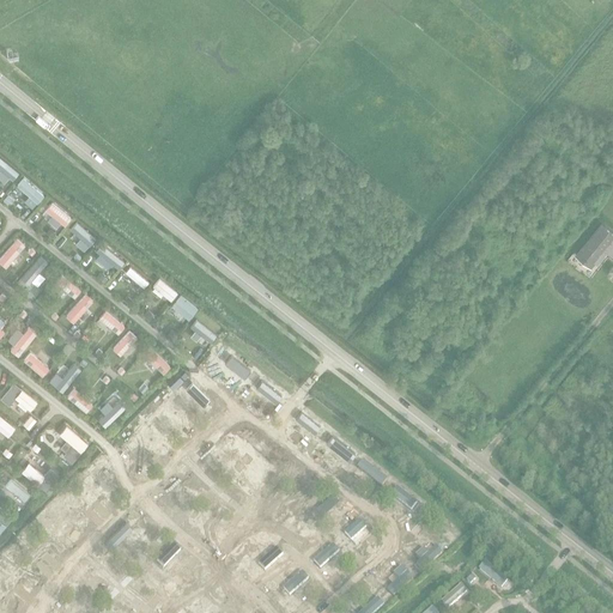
[(8,180),(12,182),(19,175),(0,158),(0,171),(0,173),(0,181),(4,184),(8,180)]
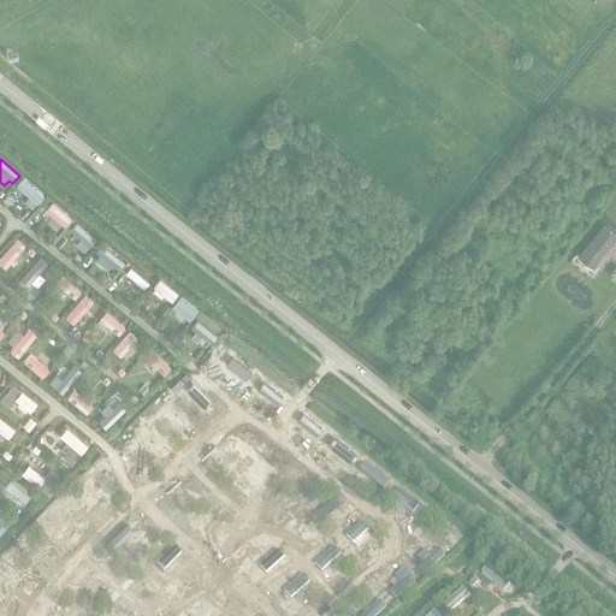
[(45,197),(24,181),(17,189),(29,199),(24,205),(33,211),(36,206),(37,206),(45,197)]
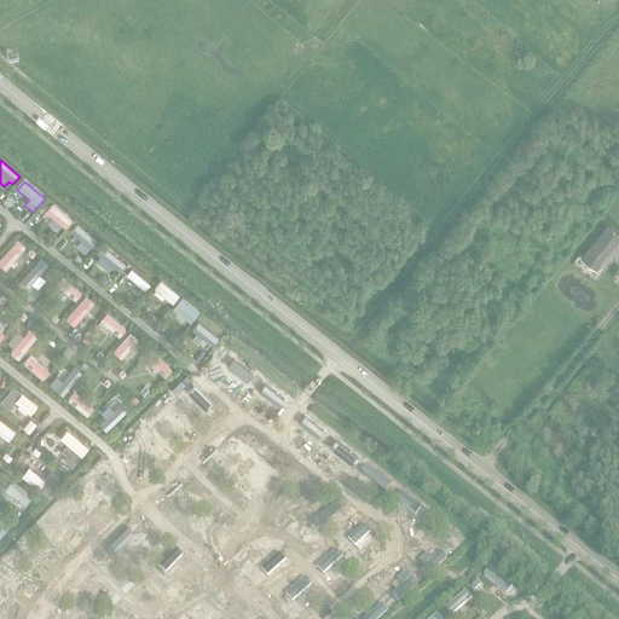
[(59,225),(65,230),(71,221),(52,206),(46,214),(52,219),(47,225),(55,231),(59,225)]
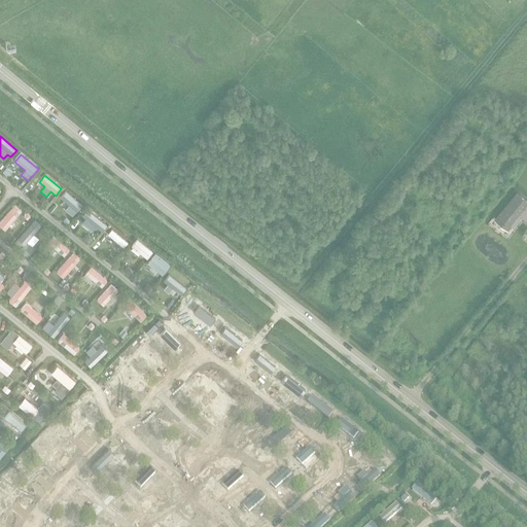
[(82,208),(65,192),(60,199),(69,207),(65,211),(72,217),(76,213),(82,208)]
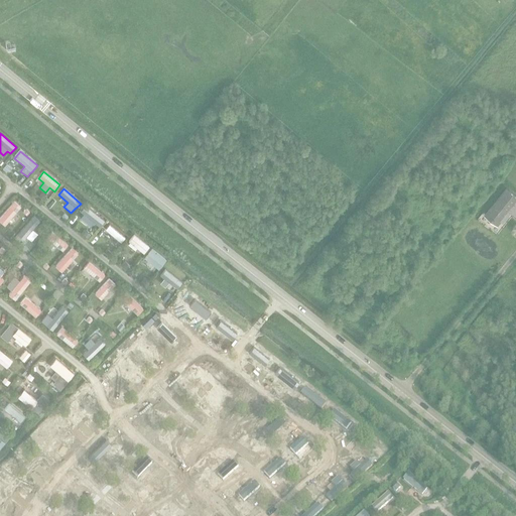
[(508,210),(515,216),(515,199),(505,190),(485,217),(496,226),(508,210)]
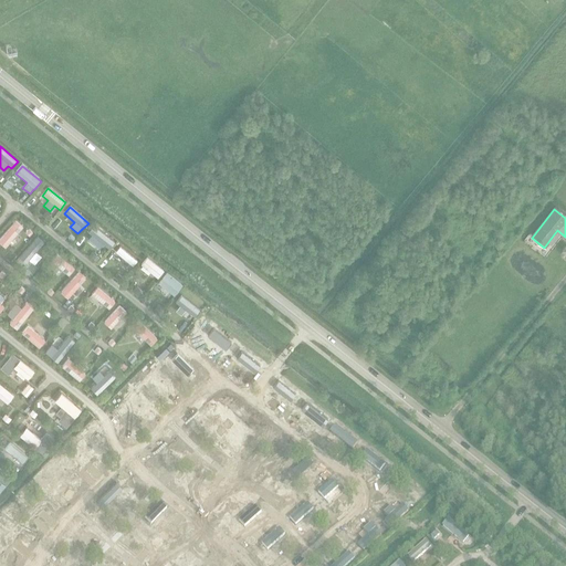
[(16,220),(0,237),(0,242),(4,247),(22,226),(16,220)]
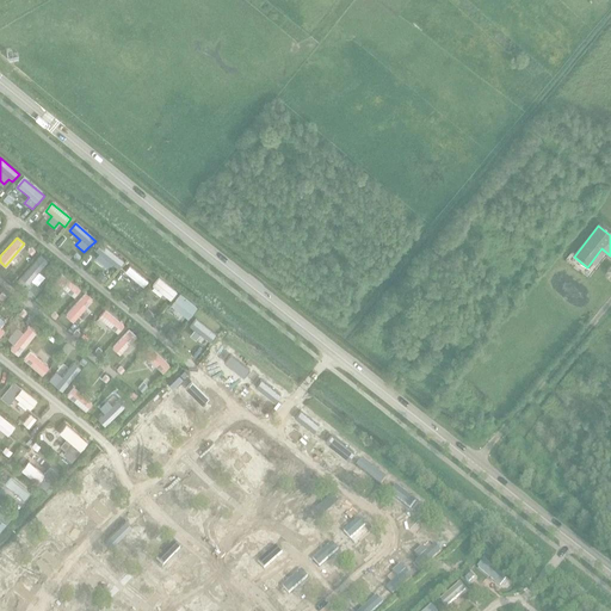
[(111,265),(118,270),(124,263),(102,244),(96,252),(99,255),(94,259),(107,270),(111,265)]
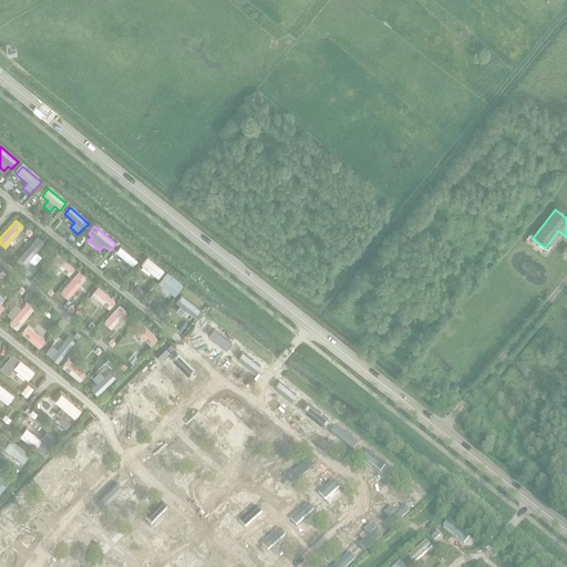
[(41,258),(34,253),(43,243),(37,237),(18,257),(24,264),(28,260),(34,266),(41,258)]
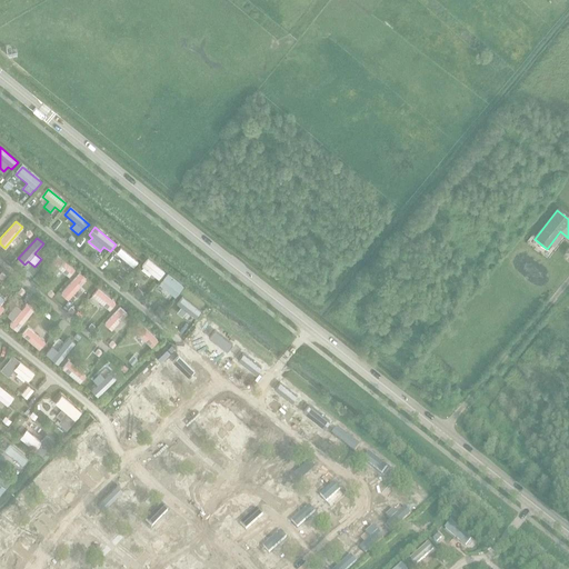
[(137,261),(120,247),(116,252),(133,267),(137,261)]
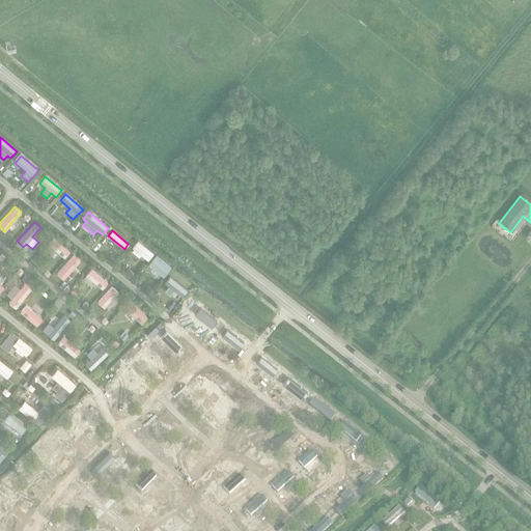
[(64,257),(70,250),(52,238),(47,244),(49,246),(44,252),(51,257),(56,251),(64,257)]
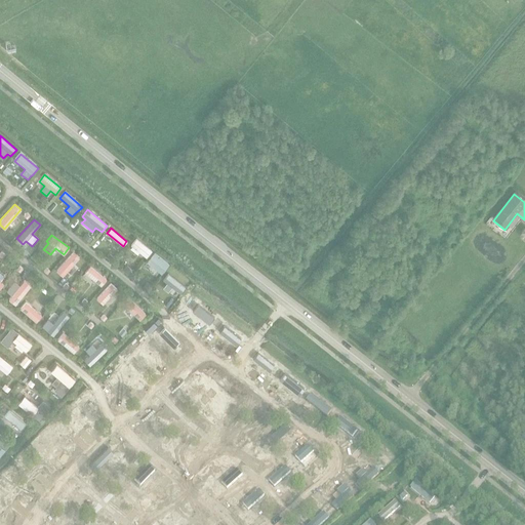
[(151,249),(135,237),(130,244),(146,256),(151,249)]
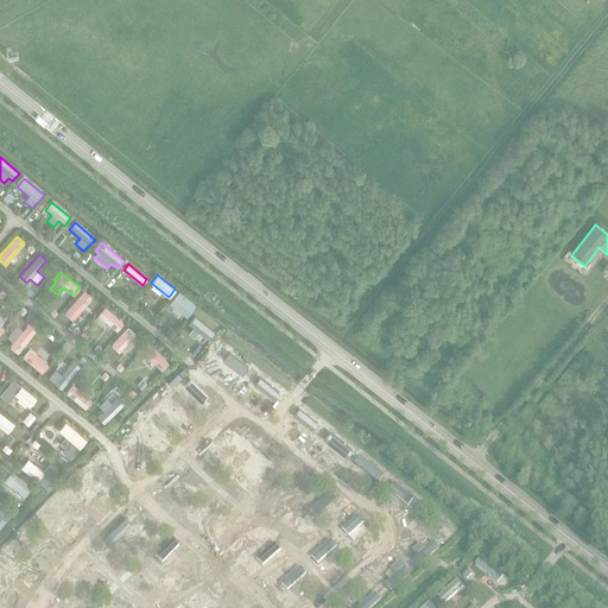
[(92,298),(84,291),(64,312),(71,320),(92,298)]
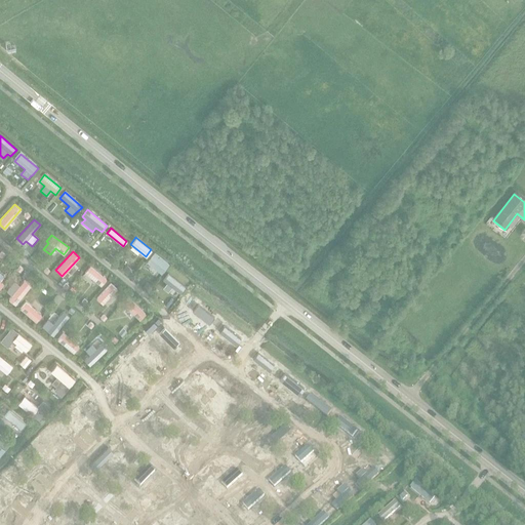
[(146,261),(160,273),(168,263),(154,251),(146,261)]
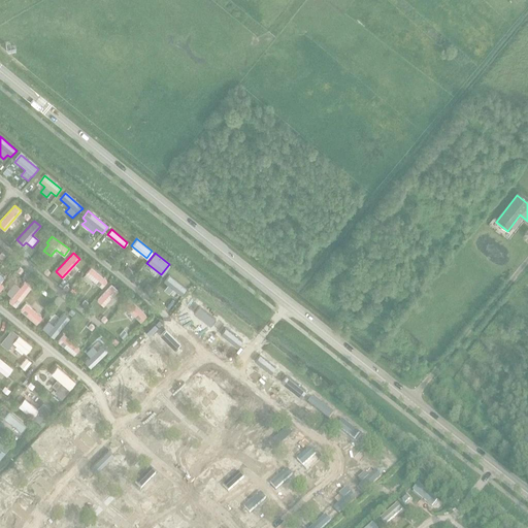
[(85,273),(101,287),(106,281),(90,266),(85,273)]
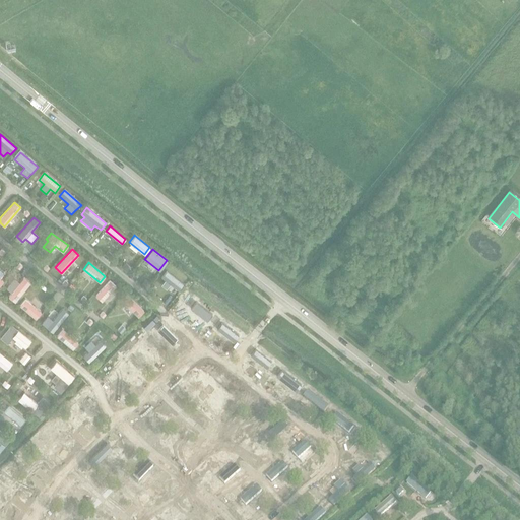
[(178,293),(183,286),(166,273),(160,279),(165,282),(160,287),(166,290),(170,286),(178,293)]
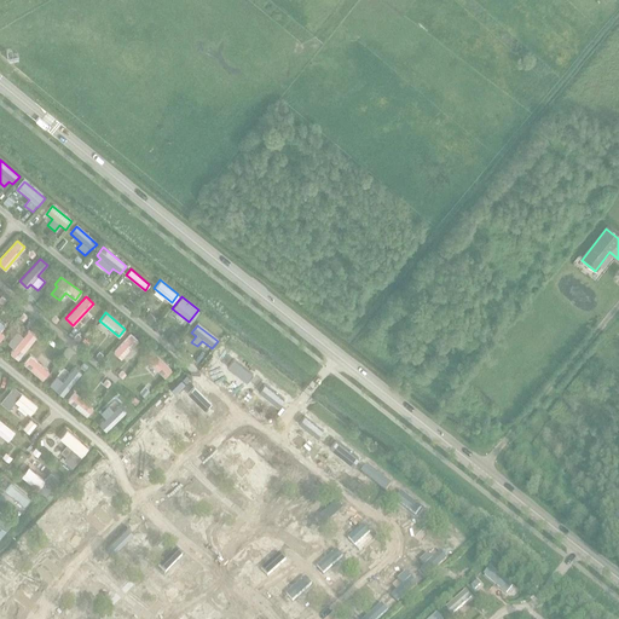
[(28,329),(10,353),(17,359),(36,335),(28,329)]
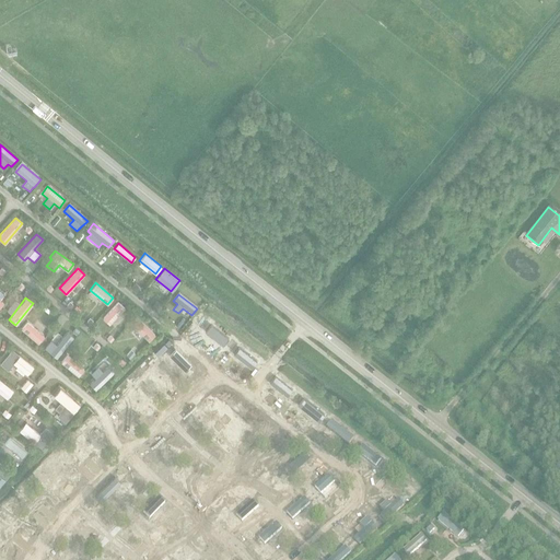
[(109,324),(125,307),(117,301),(102,317),(109,324)]
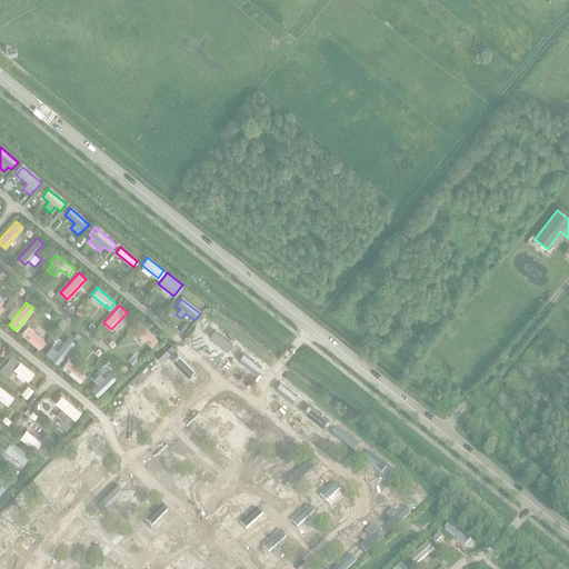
[(131,327),(151,346),(157,339),(137,320),(131,327)]
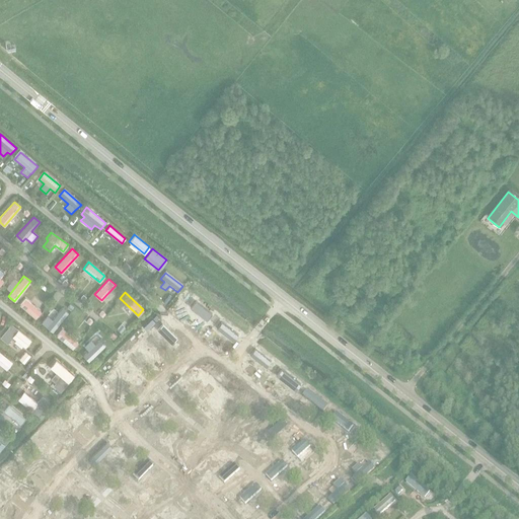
[(24,298),(19,304),(35,318),(41,311),(24,298)]
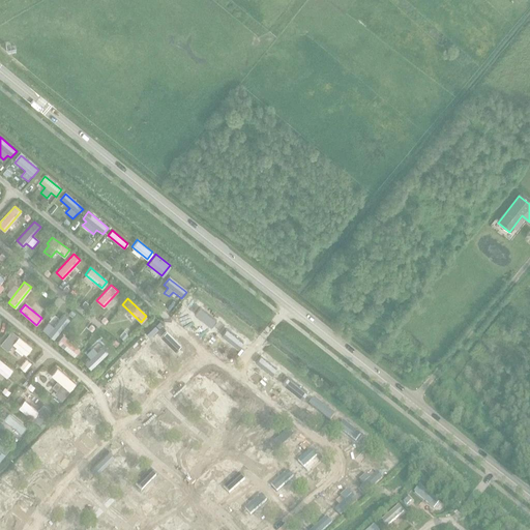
[(215,317),(199,304),(194,311),(197,314),(192,320),(204,328),(208,323),(210,324),(215,317)]
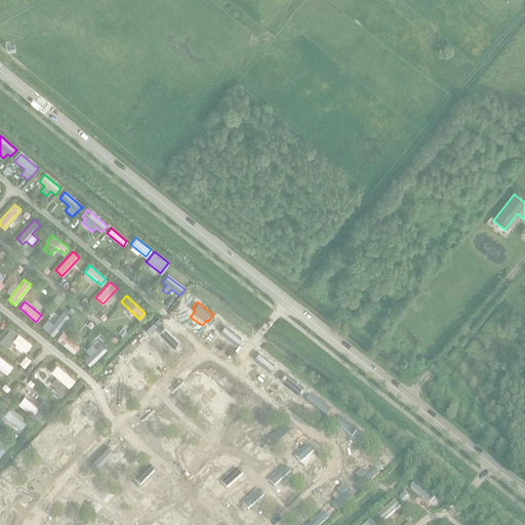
[(65,307),(51,323),(58,328),(71,312),(65,307)]
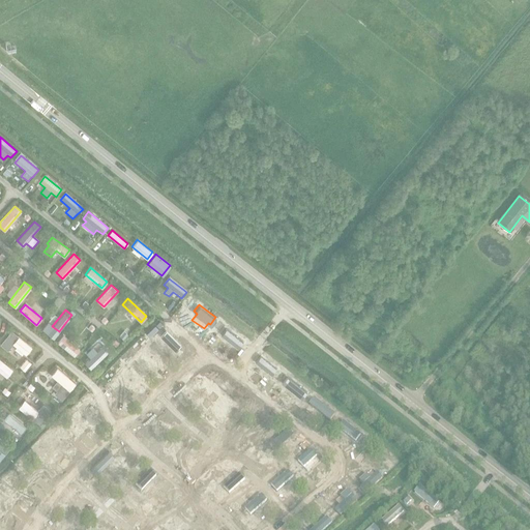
[(243,340),(226,326),(221,332),(230,340),(226,346),(233,352),(243,340)]
